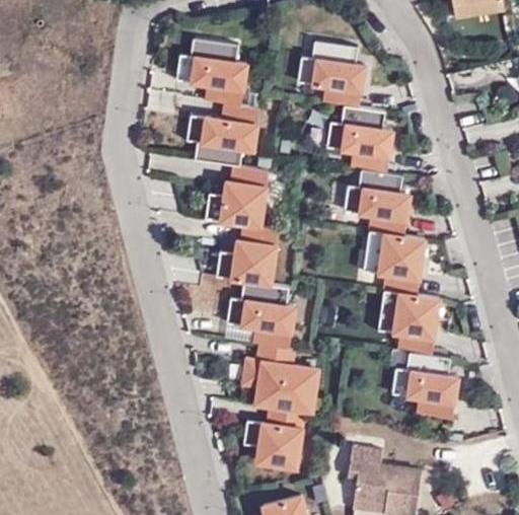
[(454,20),(503,12),(501,0),(500,0),(452,8),(454,20)]
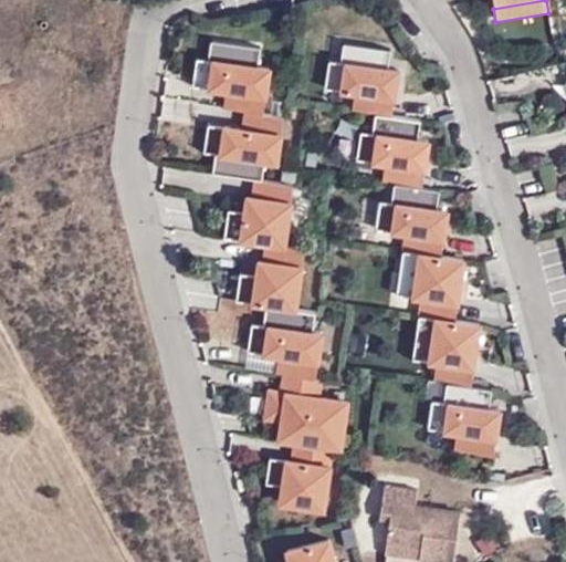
[(217,147),(213,169),(273,176),(281,112),(261,110),(269,45),(211,39),(205,84),(222,86),(219,113),(210,112),(207,146),(217,147)]
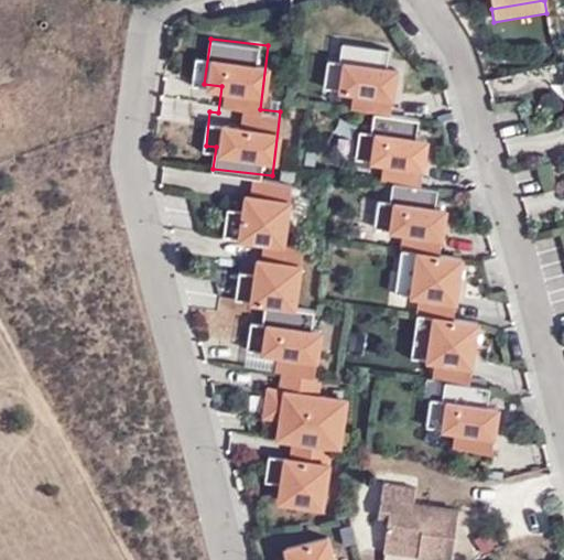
[(362,105),(383,108),(398,110),(407,62),(396,61),(398,46),(351,39),(348,55),(344,84),(365,87),(362,105)]
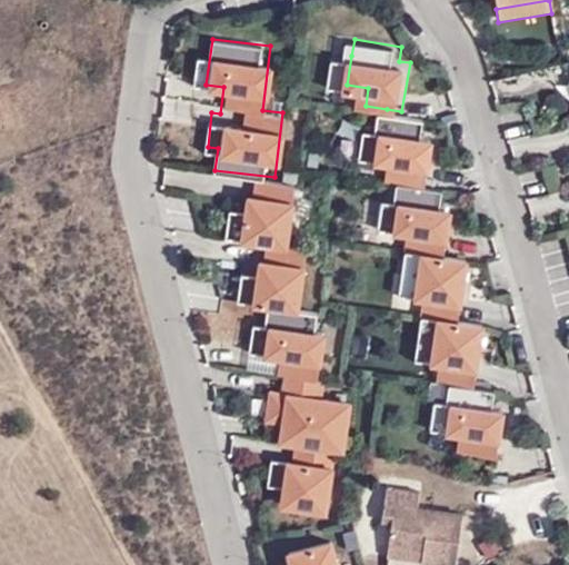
[(330,81),(347,85),(351,56),(335,53),(330,81)]
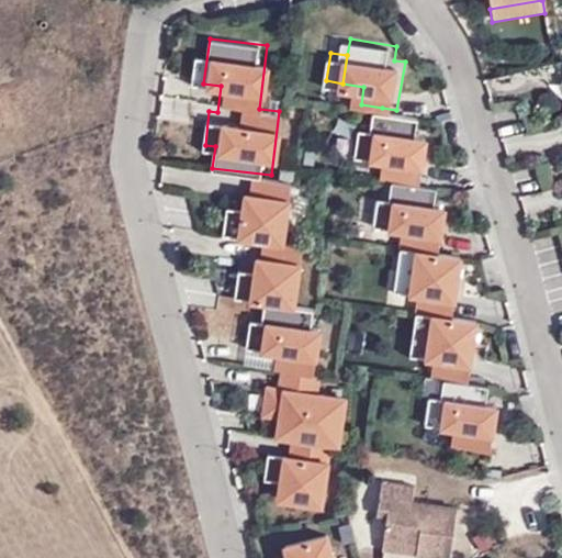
[(398,178),(423,181),(430,134),(423,132),(425,115),(382,108),(374,155),(394,158),(391,177),(398,178)]
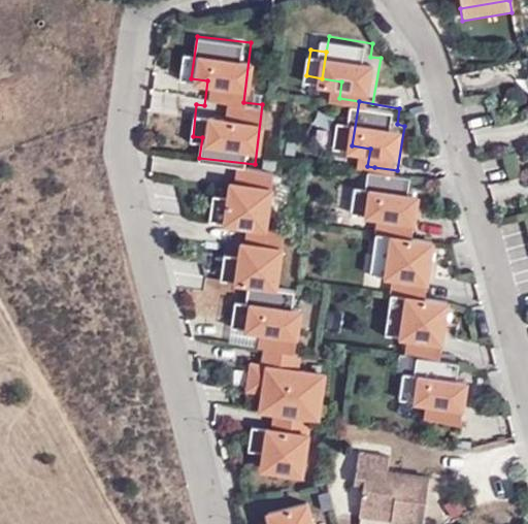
[(352,145),(356,120),(341,118),(337,143),(352,145)]
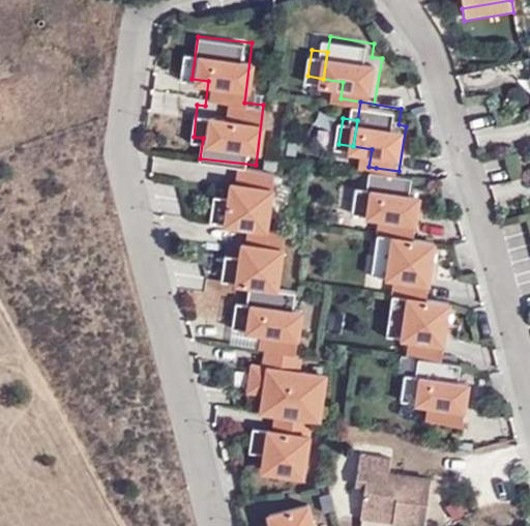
[(394,234),(414,237),(421,192),(414,191),(416,174),(399,171),(376,168),(369,212),(387,215),(384,233),(394,234)]
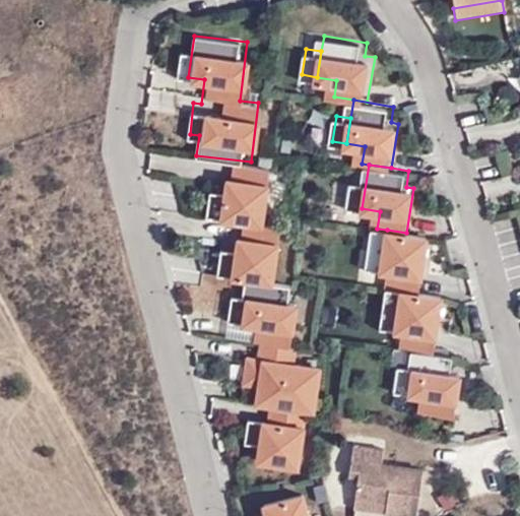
[(362,208),(366,183),(351,180),(347,206),(362,208)]
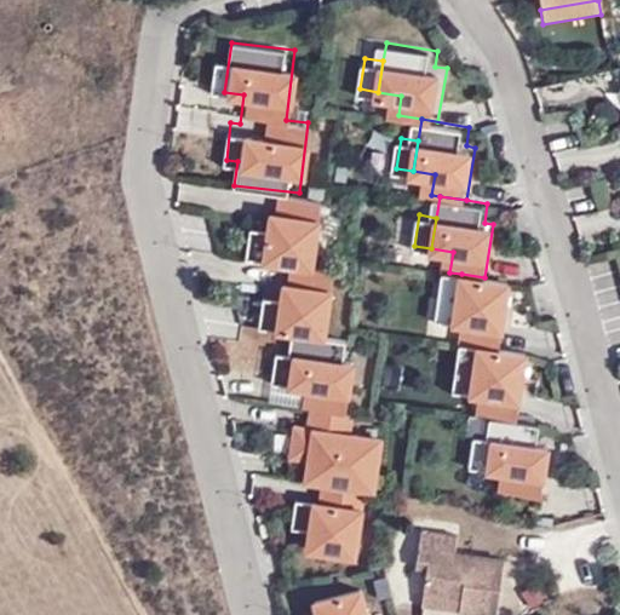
[(319,338),(328,271),(288,265),(287,280),(286,286),(292,287),(290,303),(276,300),(271,332),(286,333),(319,338)]
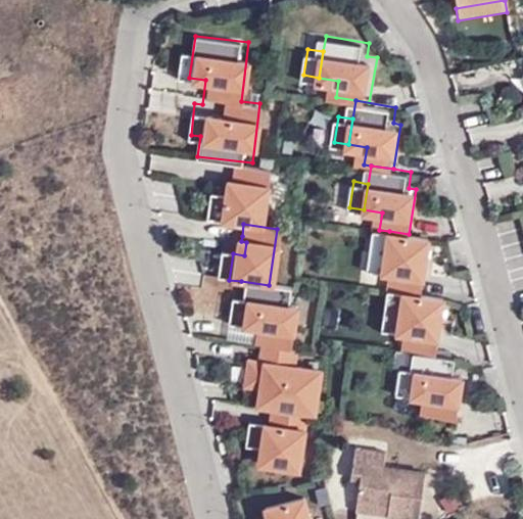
[(368,269),(383,272),(389,231),(379,230),(374,229),(368,269)]
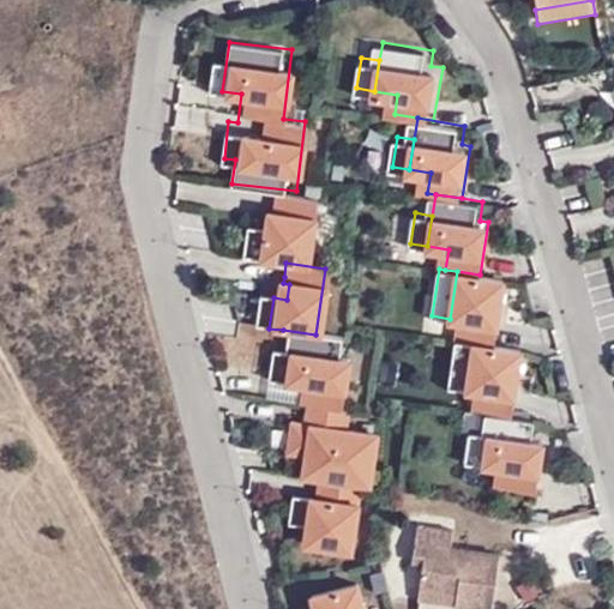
[(458,320),(456,341),(471,343),(497,347),(507,279),(480,275),(457,271),(450,319),(458,320)]
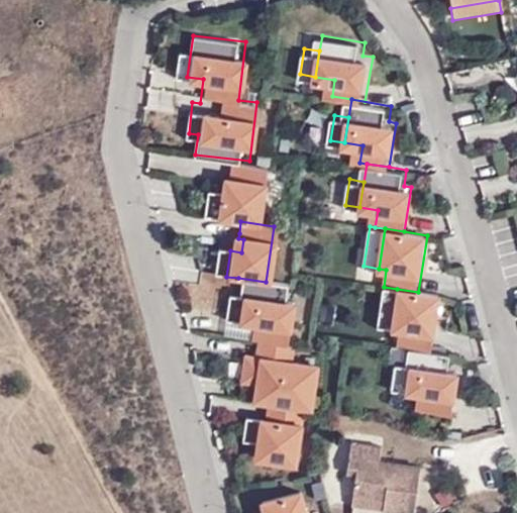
[(238,238),(239,233),(233,232),(230,250),(241,252),(243,239),(238,238)]
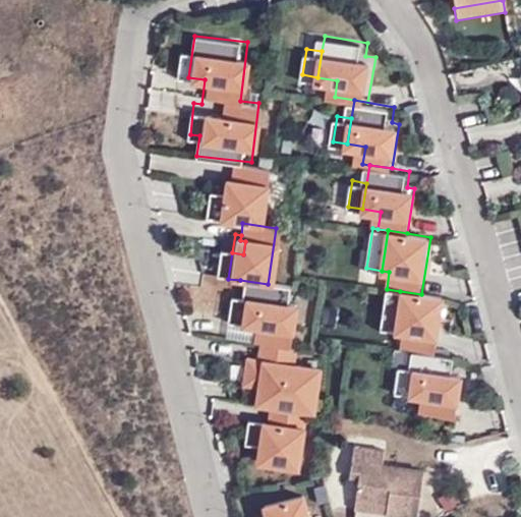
[(228,279),(232,252),(218,250),(214,276),(228,279)]
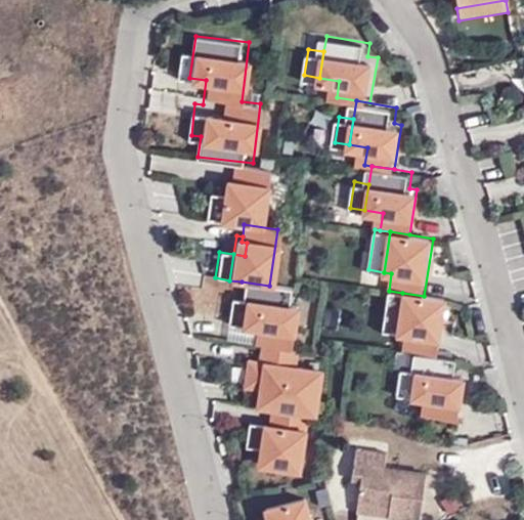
[(254,330),(252,346),(259,347),(288,351),(294,308),(285,307),(288,289),(269,286),(242,282),(238,300),(238,301),(244,302),(239,328),(254,330)]
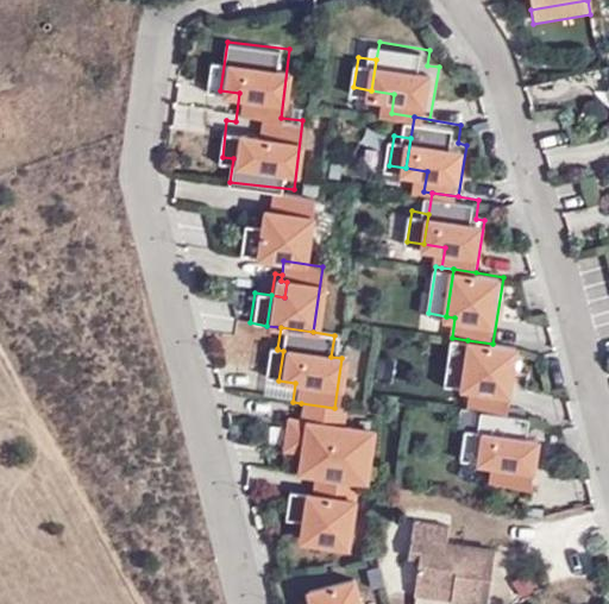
[(443,384),(460,388),(468,340),(452,338),(450,337),(443,384)]
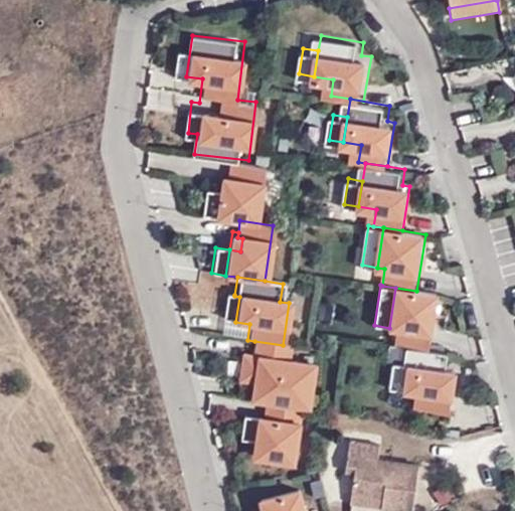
[(389,328),(396,329),(393,345),(406,348),(403,363),(407,363),(446,369),(448,354),(428,351),(438,294),(416,291),(395,288),(389,328)]
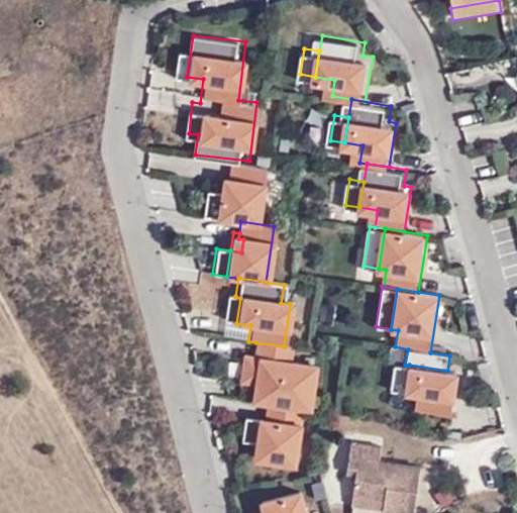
[(225,295),(221,321),(236,323),(240,298),(235,297),(235,296),(225,295)]
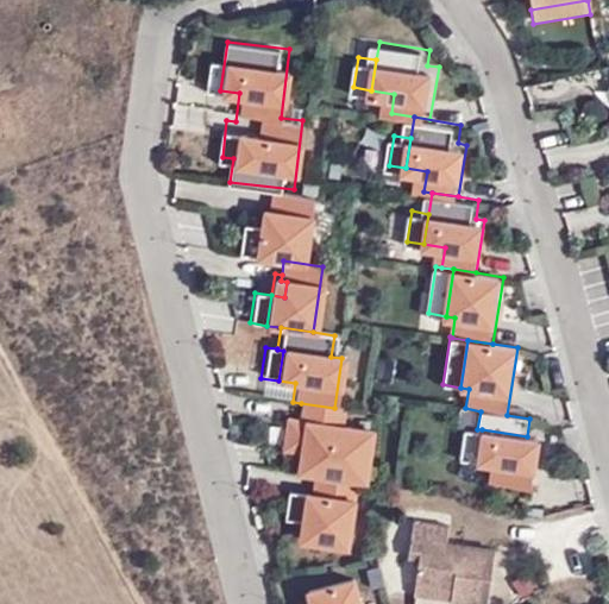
[(305,423),(300,454),(296,476),(314,479),(353,485),(363,486),(371,434),(339,429),(341,409),(334,408),(301,403),(299,422),(305,423)]
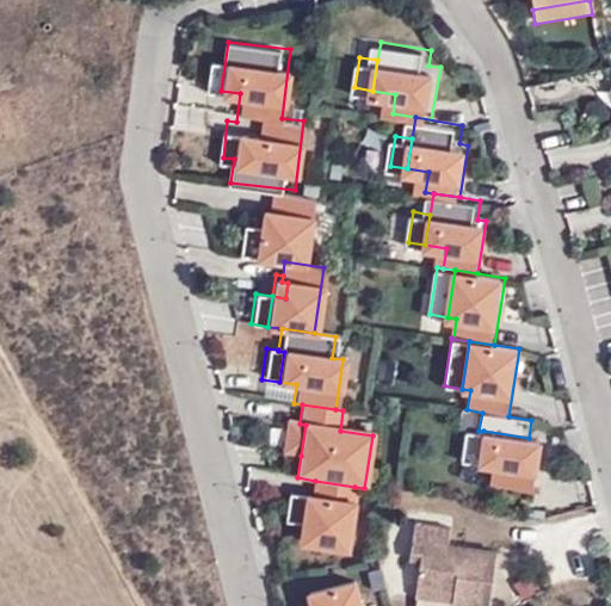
[(306,425),(300,424),(288,422),(283,453),(301,456),(306,425)]
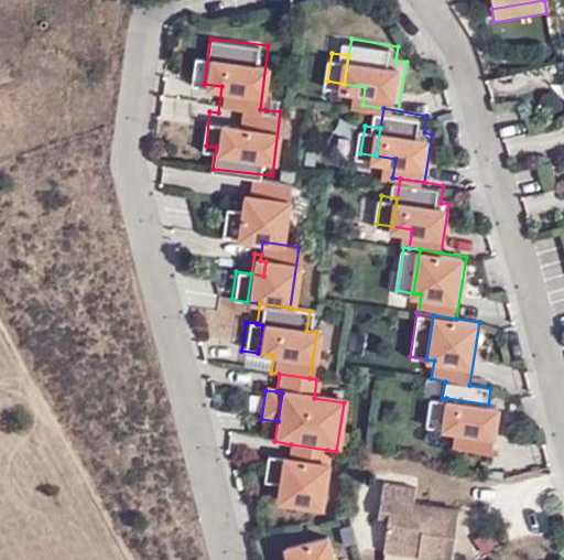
[(495,438),(500,407),(488,405),(446,398),(441,429),(456,432),(453,449),(489,455),(491,438),(495,438)]
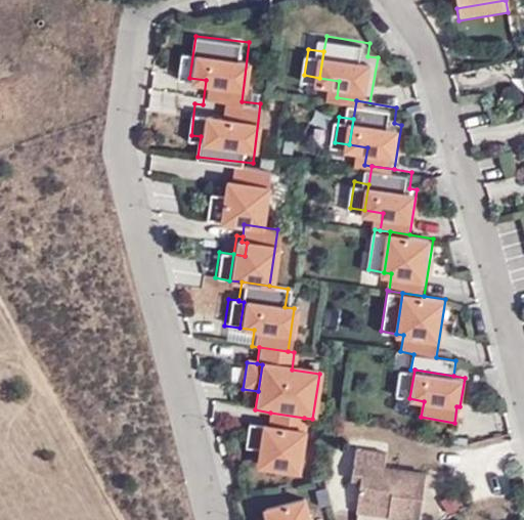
[(273,431),(271,444),(258,442),(257,452),(255,469),(296,475),(304,418),(270,413),(268,429),(268,430),(273,431)]
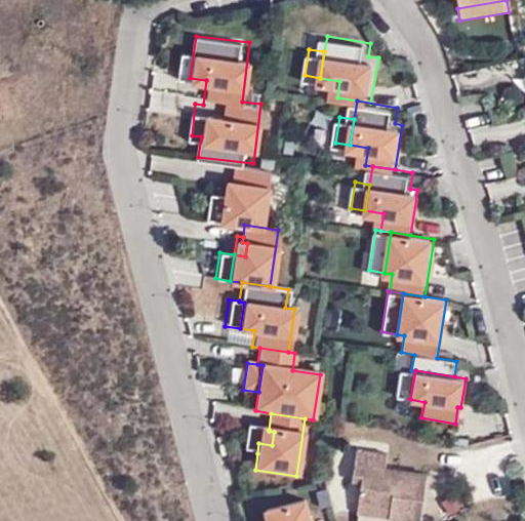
[(249,427),(245,451),(257,453),(258,443),(272,445),(274,432),(269,431),(269,430),(249,427)]
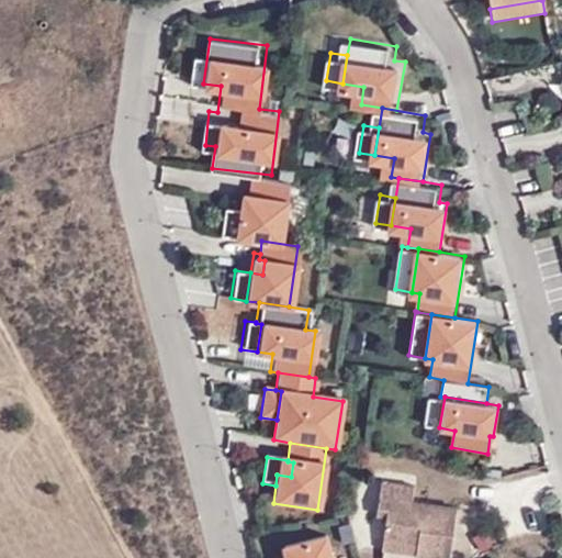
[(377,519),(386,520),(381,554),(383,555),(400,557),(452,557),(458,511),(413,504),(415,488),(381,483),(377,519)]
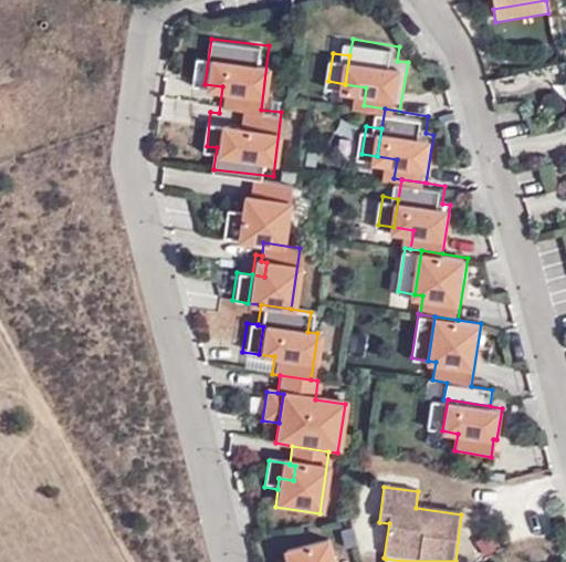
[(285,551),(287,561),(329,561),(325,542),(285,551)]
